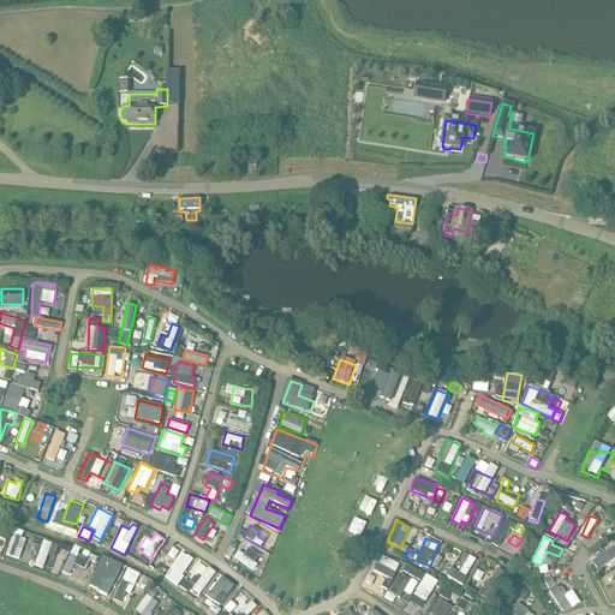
[(35,567),(45,569),(52,542),(42,539),(35,567)]
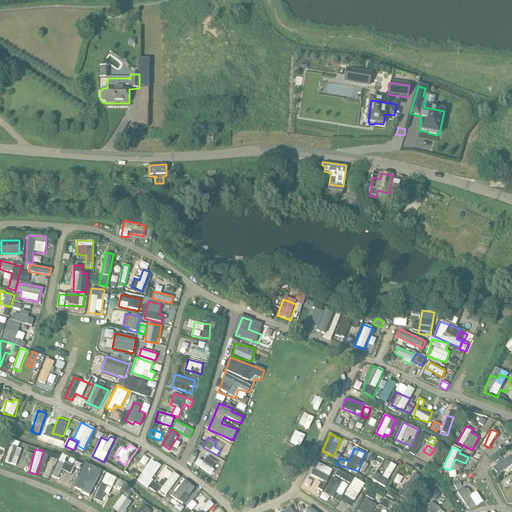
[(52,453),(43,475),(49,478),(58,455),(52,453)]
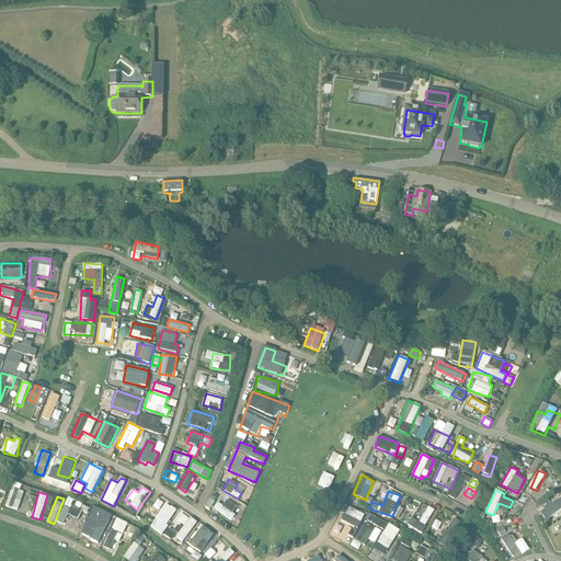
[(68,497),(55,525),(61,527),(75,501),(68,497)]
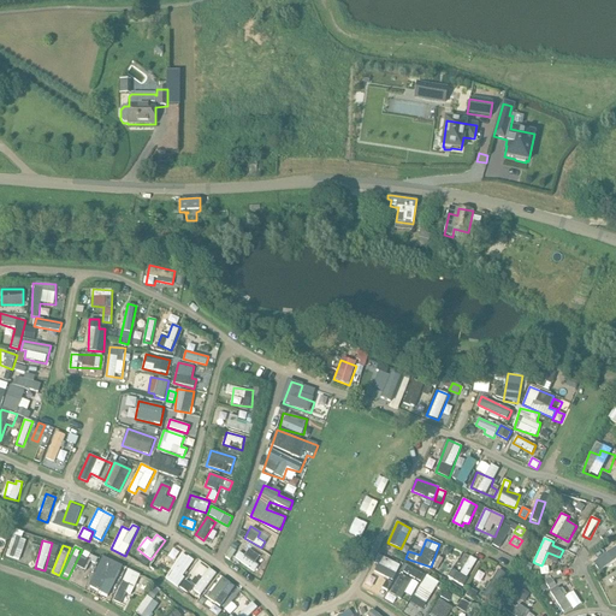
[(615,548),(593,561),(599,572),(615,561),(615,548)]
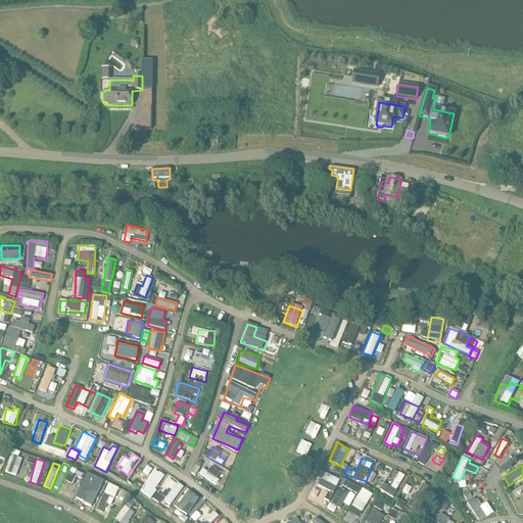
[(148,476),(152,469),(147,466),(143,473),(148,476)]
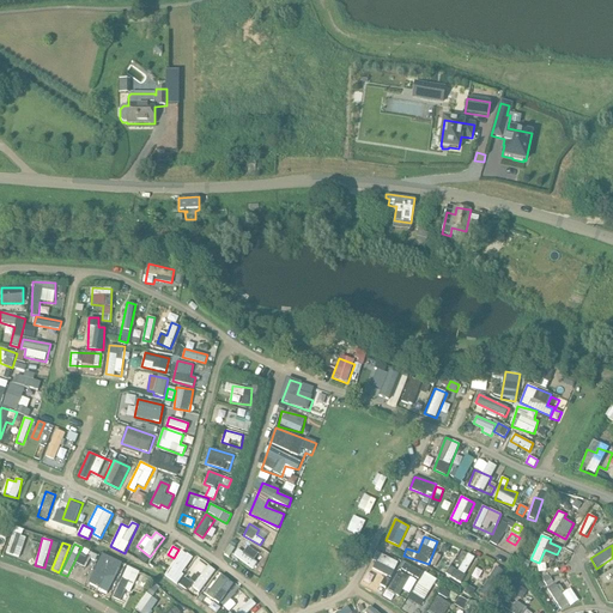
[(248,546),(244,552),(238,548),(232,557),(254,569),(258,563),(260,565),(265,557),(248,546)]
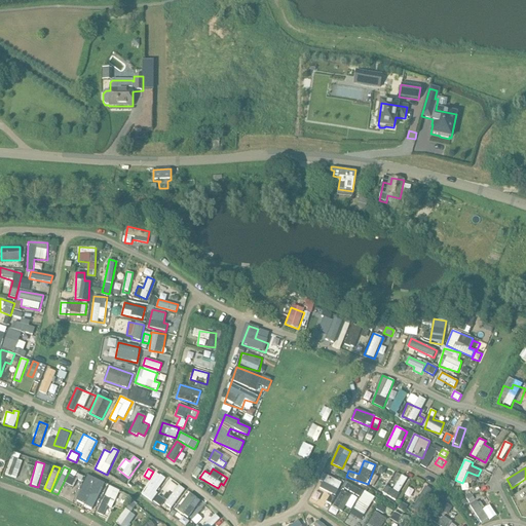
[(142,495),(153,500),(165,476),(155,471),(142,495)]
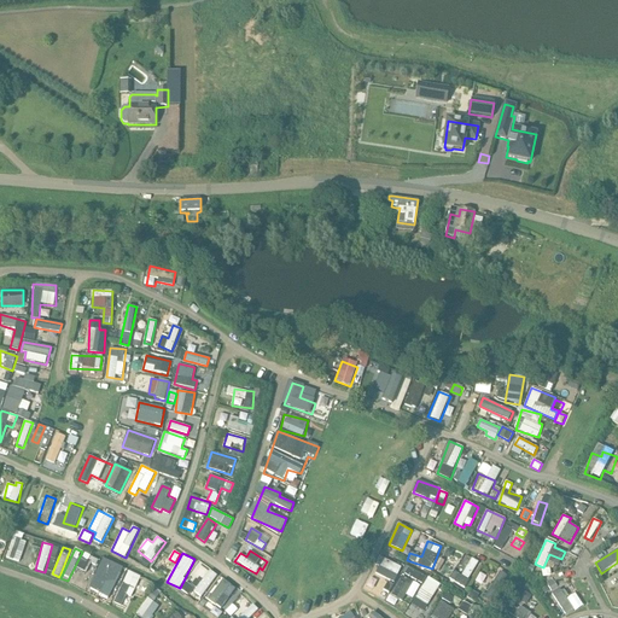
[(382,558),(375,573),(395,582),(401,566),(382,558)]
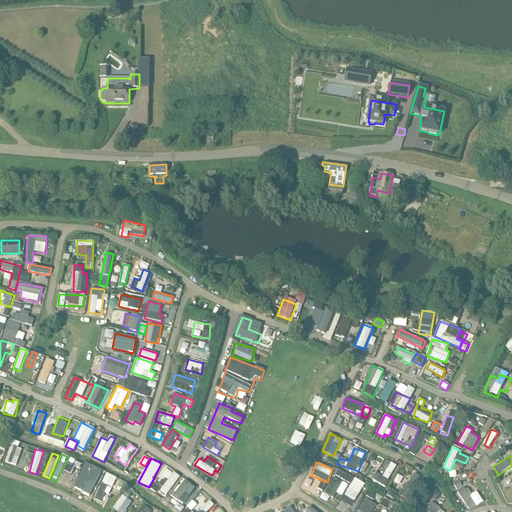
[(376,473),(372,481),(385,487),(396,465),(390,462),(383,477),(376,473)]
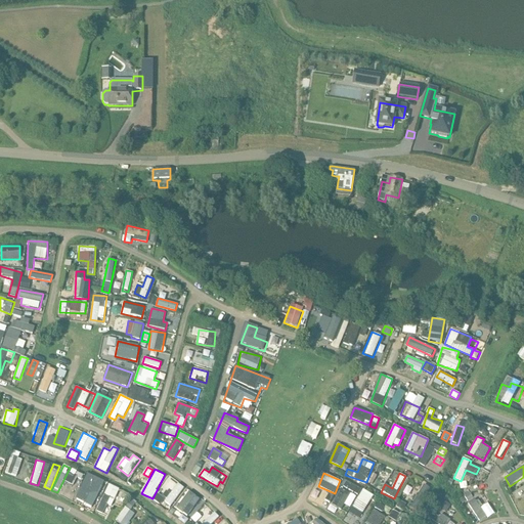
[(63,482),(71,484),(74,476),(67,474),(63,482)]
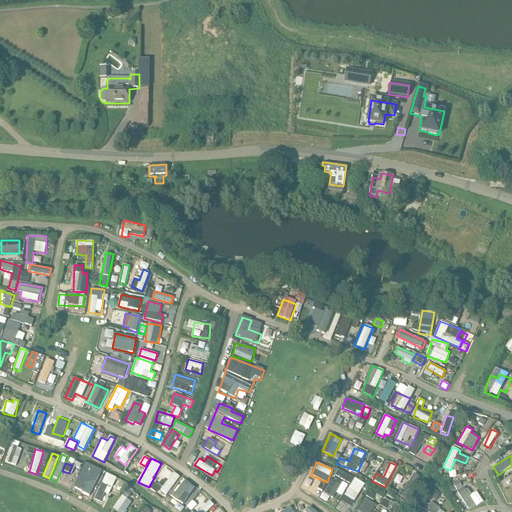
[(83,491),(88,480),(95,483),(101,470),(85,463),(74,487),(83,491)]
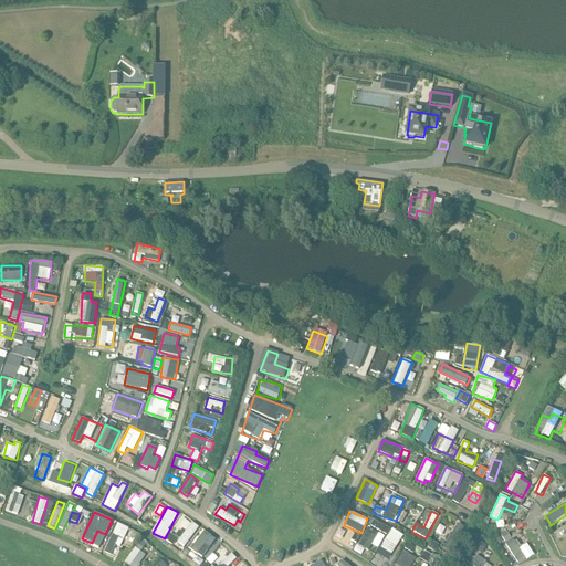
[(186,528),(190,523),(184,519),(180,525),(186,528)]
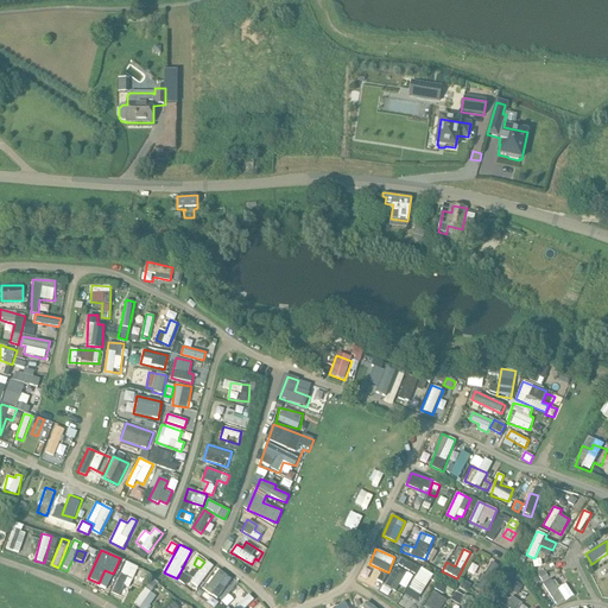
[(398,590),(405,574),(413,577),(418,565),(399,557),(385,584),(398,590)]
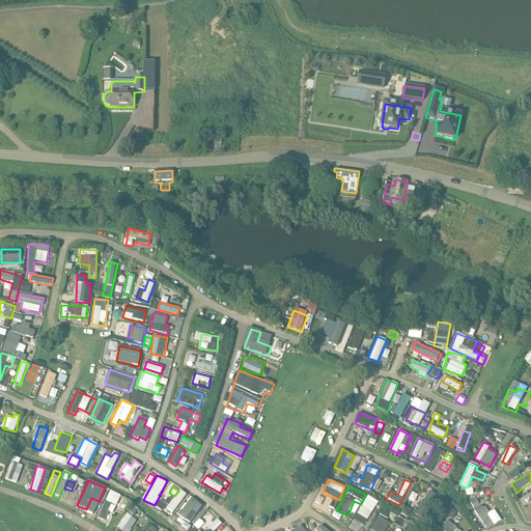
[(467,496),(474,494),(473,487),(466,490),(467,496)]
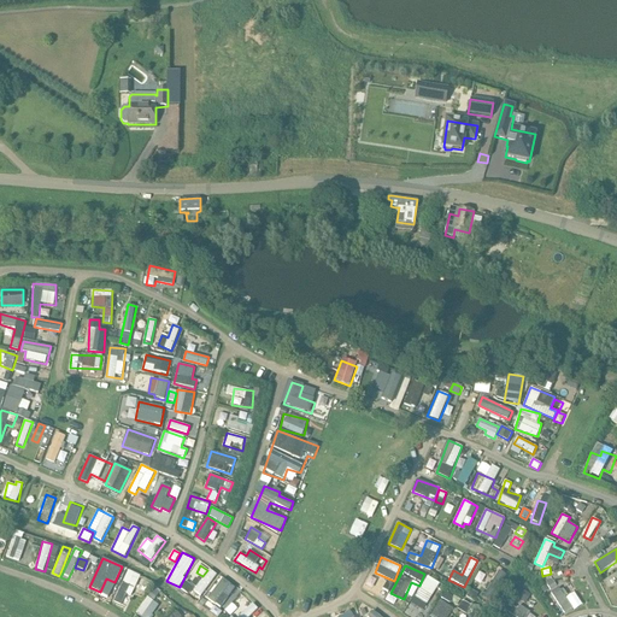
[(128,569),(115,601),(121,605),(125,593),(131,595),(141,575),(128,569)]
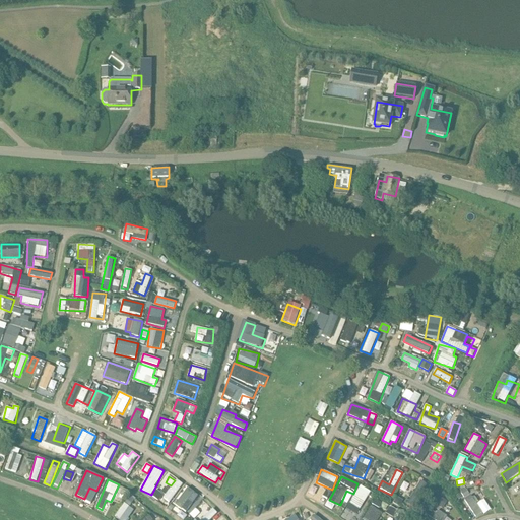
[(155,489),(151,495),(166,506),(183,484),(177,479),(170,486),(168,484),(160,493),(155,489)]
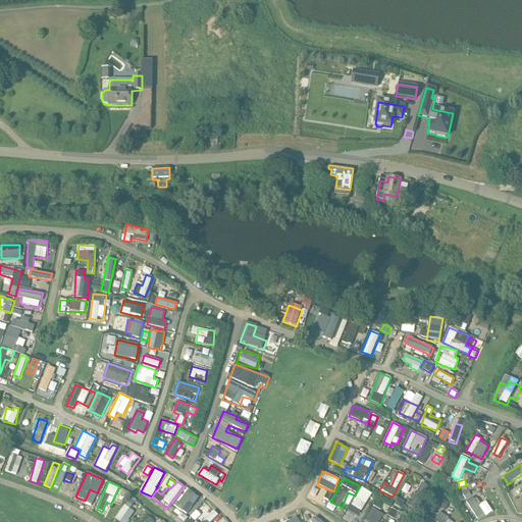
[(409,506),(415,509),(429,485),(422,482),(409,506)]
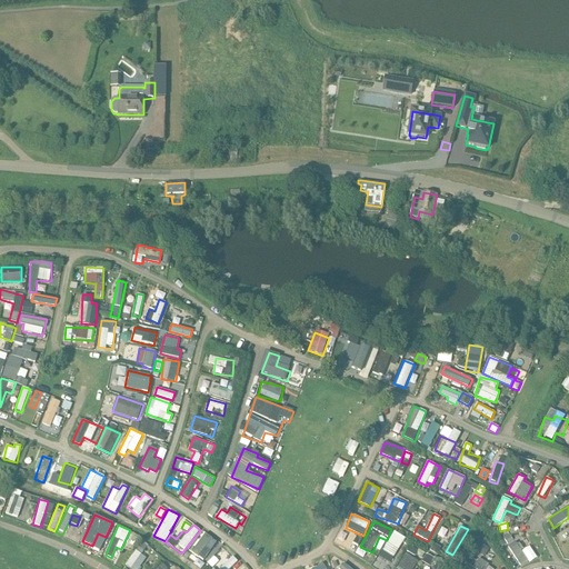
[(437,536),(443,539),(448,530),(442,527),(437,536)]
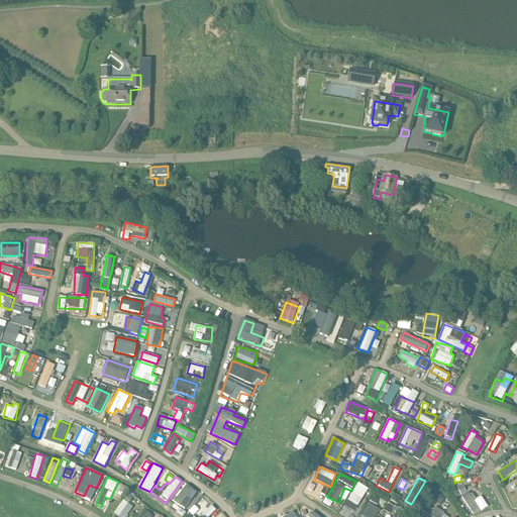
[(357,506),(370,489),(358,483),(347,499),(357,506)]
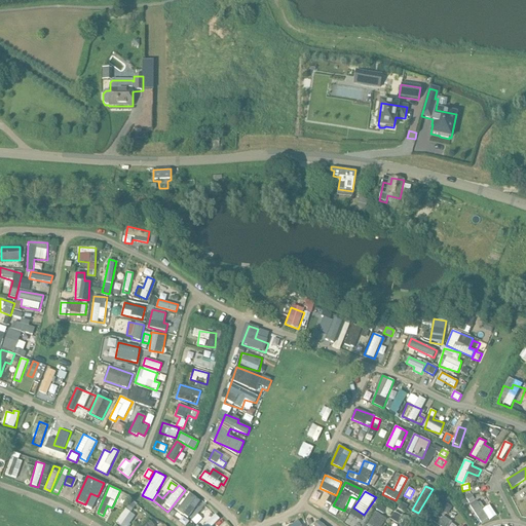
[(188,492),(176,513),(191,522),(203,501),(188,492)]
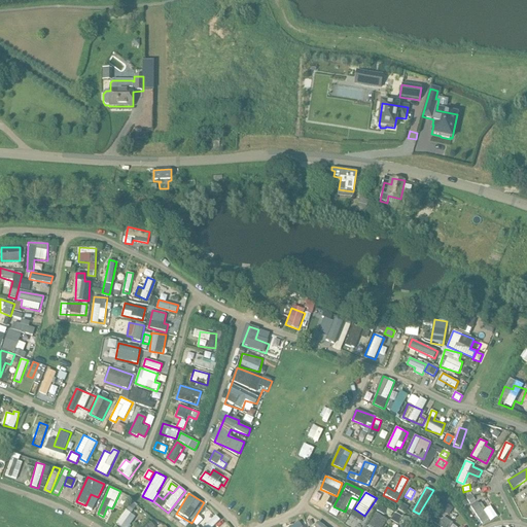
[(450,501),(442,507),(448,515),(455,507),(450,501)]
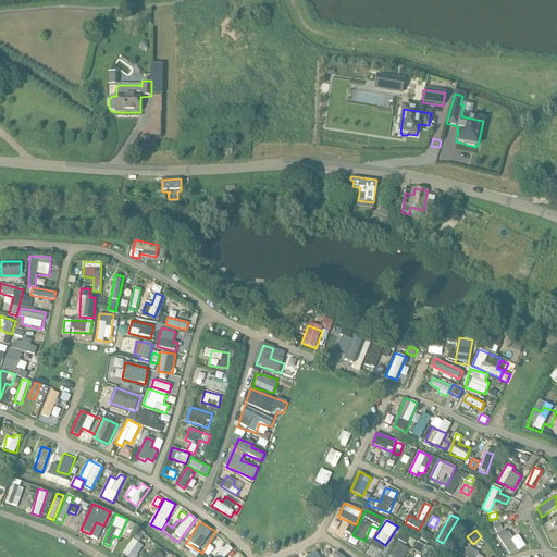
[(498,534),(509,555),(518,549),(507,530),(498,534)]
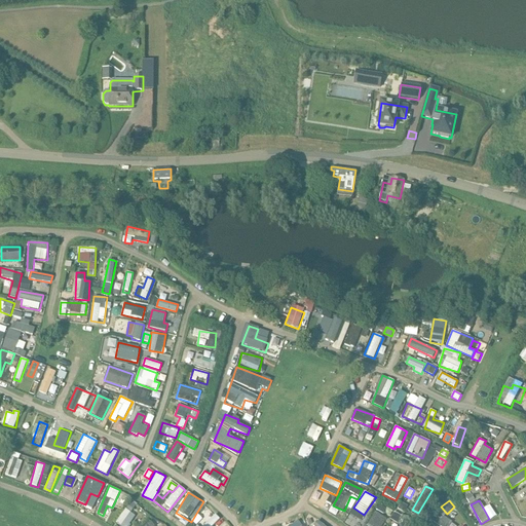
[(136,505),(130,501),(125,509),(130,513),(136,505)]
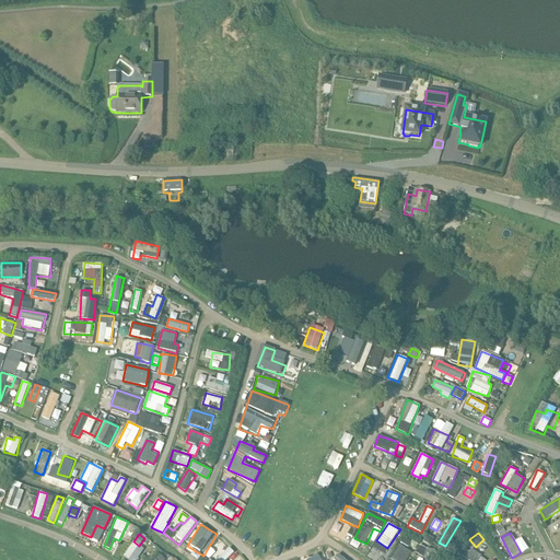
[(411,541),(404,537),(399,543),(408,548),(411,541)]
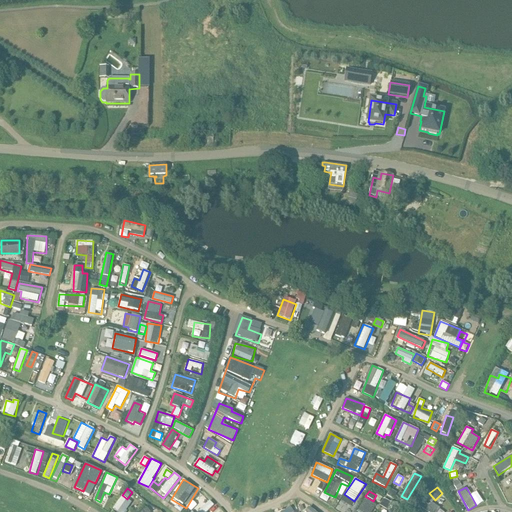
[(344,496),(341,502),(352,507),(354,501),(344,496)]
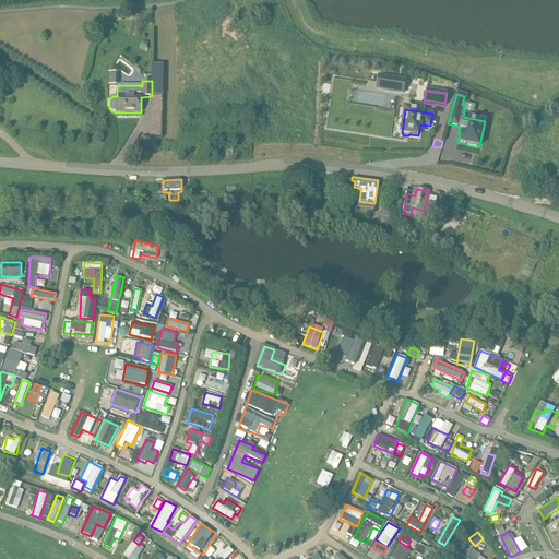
[(392,558),(405,558),(412,550),(399,543),(390,558),(392,558)]
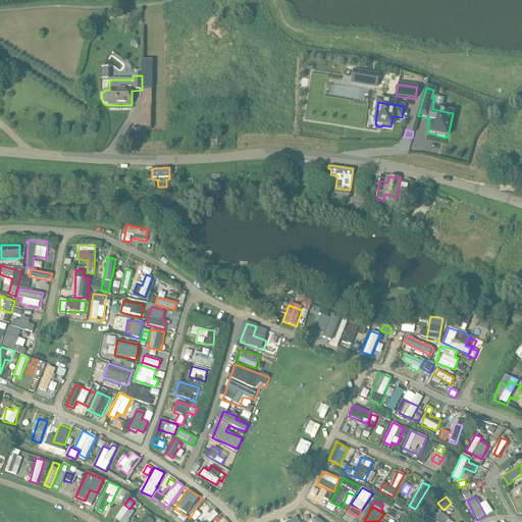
[(392,508),(387,514),(395,519),(399,512),(392,508)]
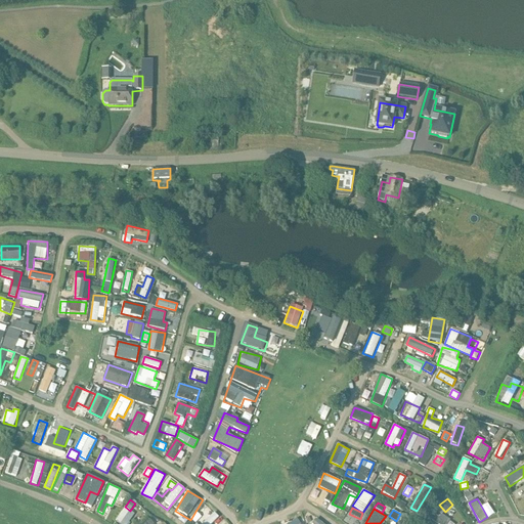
[(214,523),(221,518),(215,512),(210,516),(207,512),(198,521),(200,523),(214,523)]
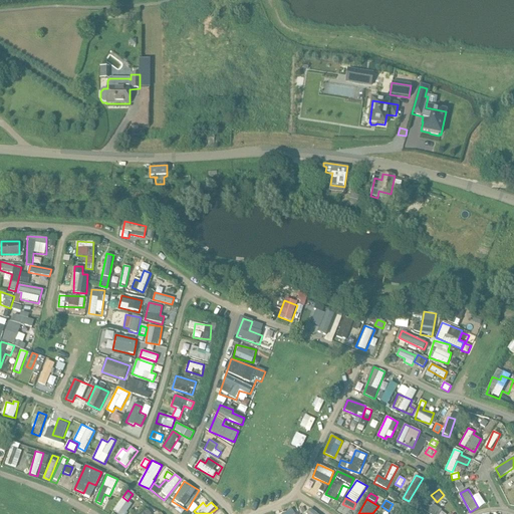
[(432,504),(428,513),(431,513),(440,513),(442,509),(432,504)]
